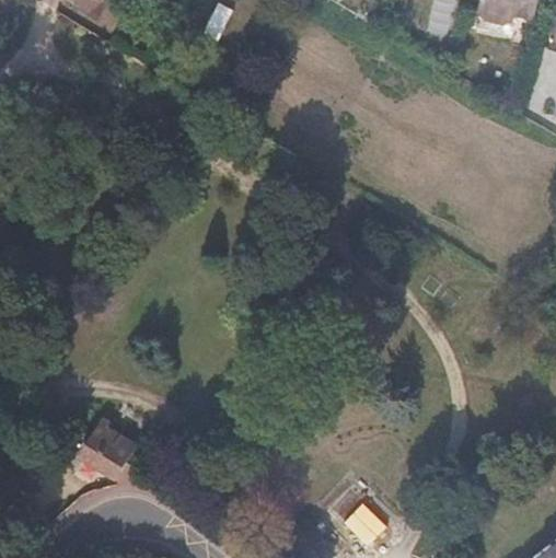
[(478,0),(475,13),(479,15),(483,20),(502,24),(507,22),(511,23),(513,15),(531,20),(535,0),(478,0)]
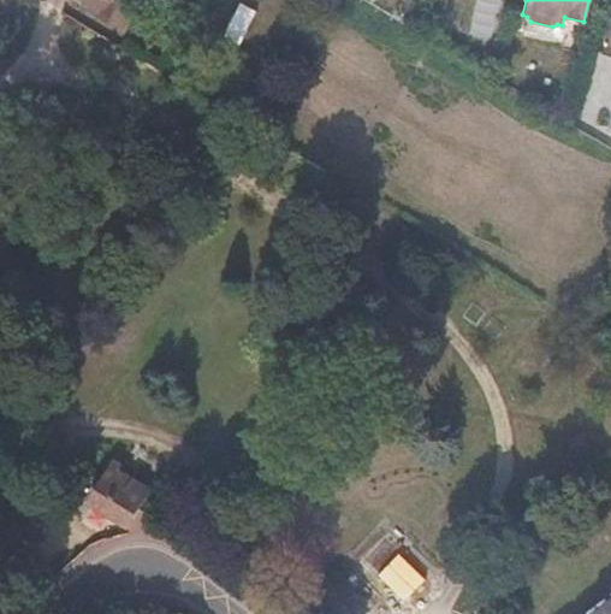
[(464,37),(490,42),(494,19),(469,15),(464,37)]
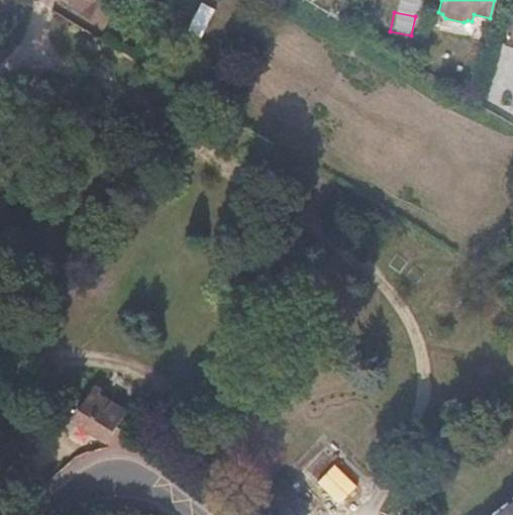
[(103,448),(123,444),(140,415),(129,407),(123,415),(90,394),(73,422),(101,441),(103,448)]
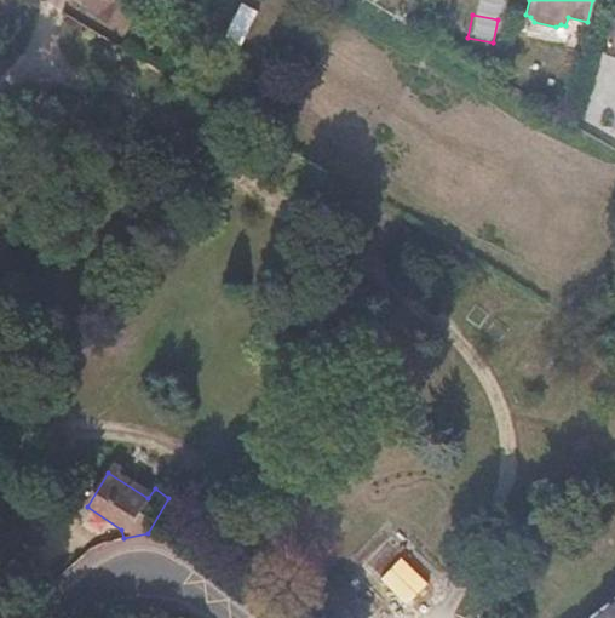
[(614,617),(614,596),(613,599),(588,617),(614,617)]
